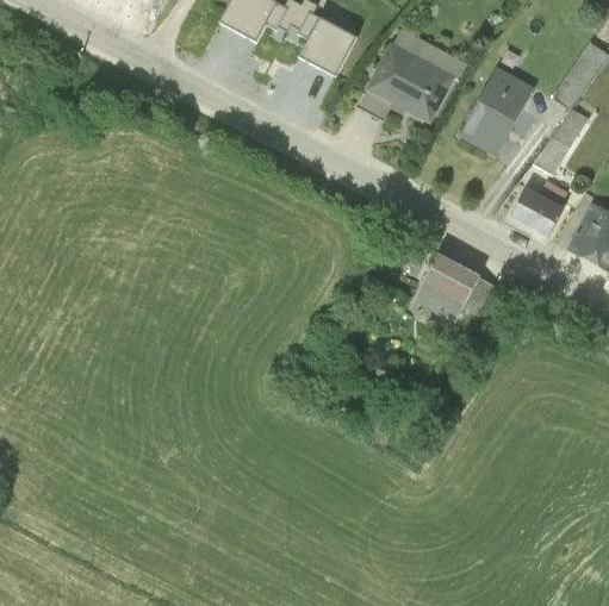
[(230,0),(219,22),(256,42),(266,24),(277,30),(279,26),(287,30),(297,12),(274,0),(230,0)]
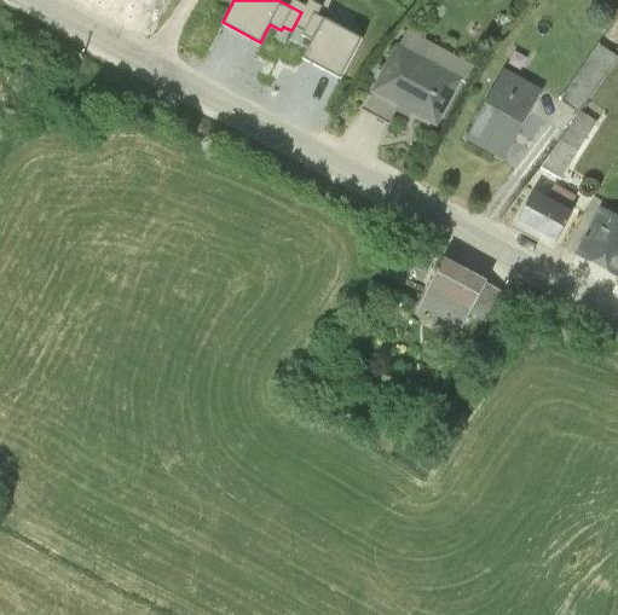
[(313,11),(301,33),(312,39),(302,57),(341,77),(362,36),(313,11)]
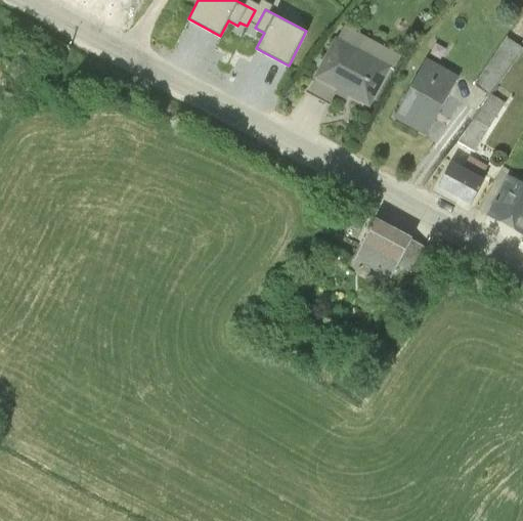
[(316,75),(338,87),(368,103),(388,67),(393,69),(401,54),(344,24),(317,74),(316,75)]
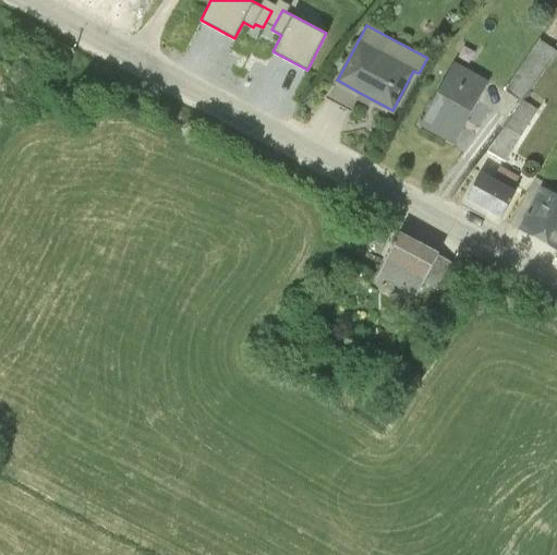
[(521,101),(523,99),(556,52),(556,50),(540,38),(504,89),(521,101)]
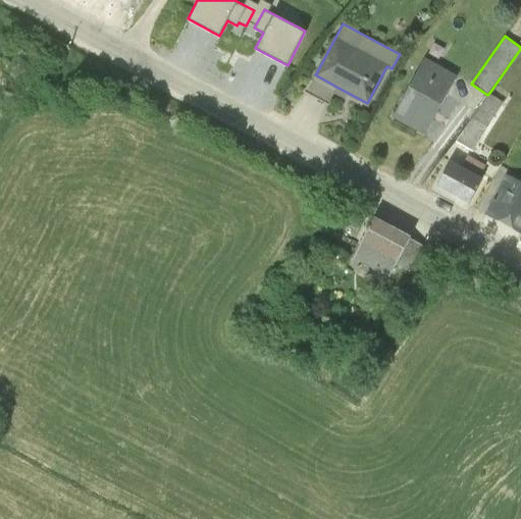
[(425,57),(393,113),(425,132),(457,74),(425,57)]
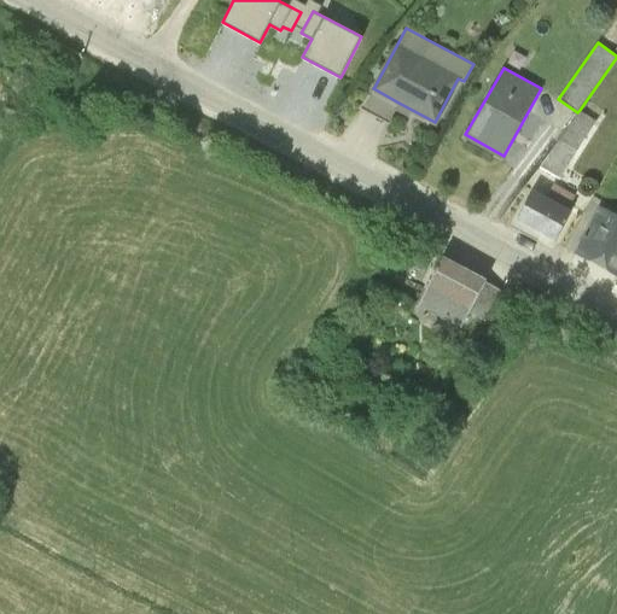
[(373,88),(374,87),(371,85),(359,106),(389,122),(399,103),(373,88)]
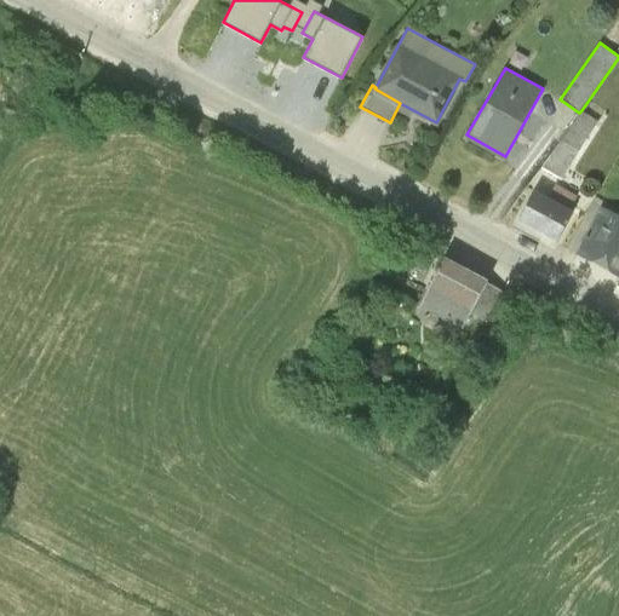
[(582,110),(579,113),(540,166),(562,178),(599,121),(582,110)]
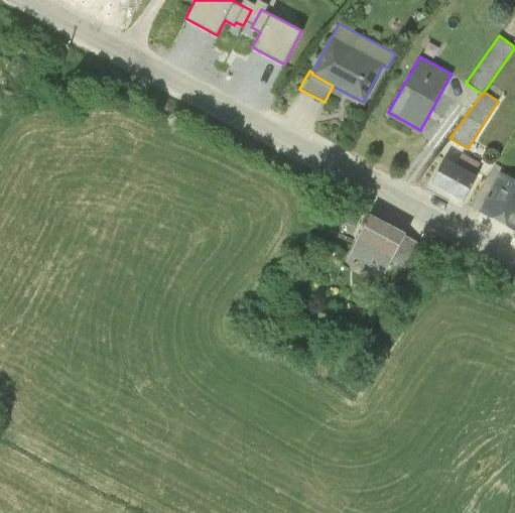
[(446,158),(432,183),(463,200),(479,171),(477,169),(479,163),(462,154),(456,163),(446,158)]
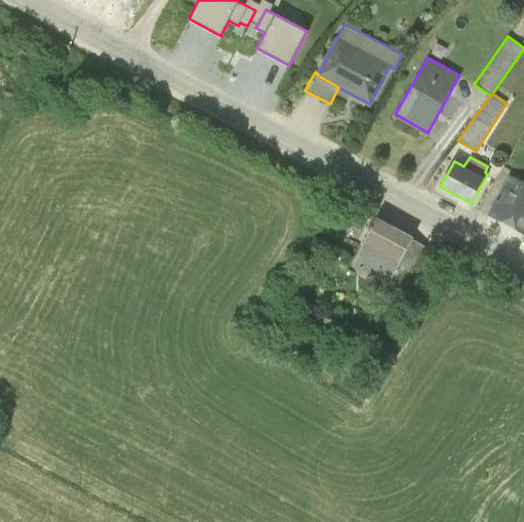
[(523,182),(511,174),(489,213),(522,232),(523,229),(523,182)]
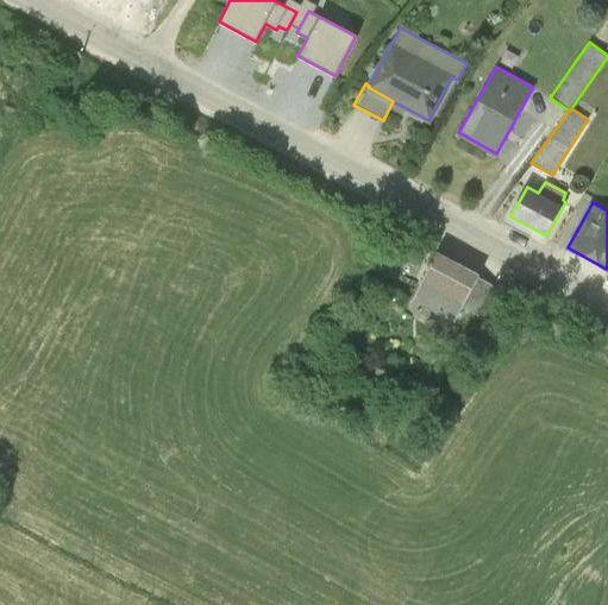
[(436,253),(411,300),(453,322),(462,304),(477,313),(493,284),(436,253)]
